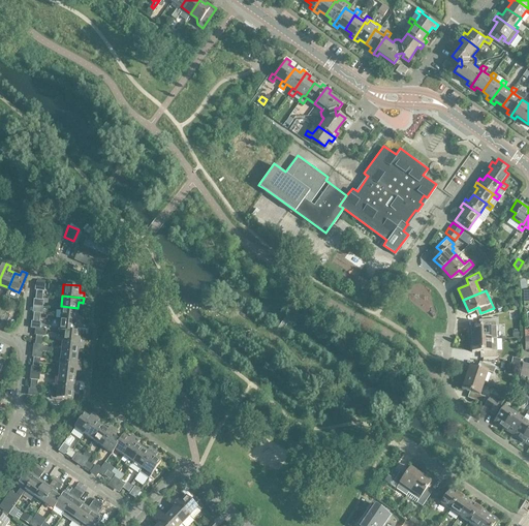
[(82,315),(76,314),(78,308),(61,306),(60,317),(81,319),(82,315)]
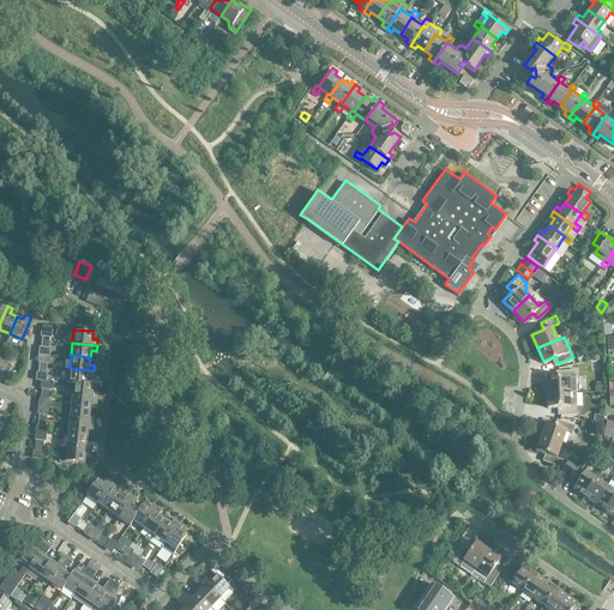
[(70,368),(67,382),(73,382),(86,384),(86,382),(88,376),(94,376),(94,370),(70,368)]
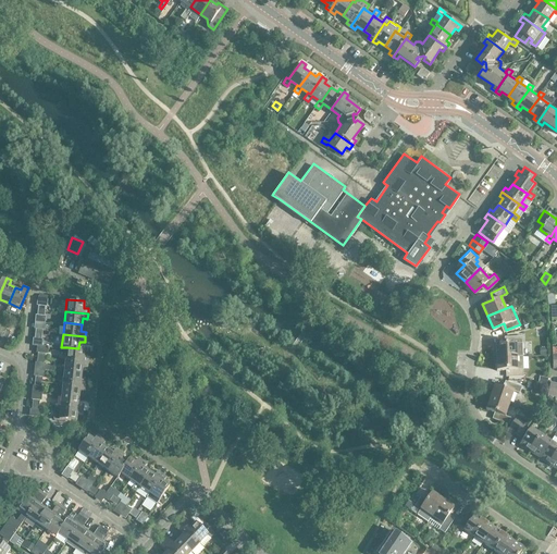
[(507,341),(496,342),(496,355),(517,354),(522,354),(522,341),(522,334),(507,334),(507,341)]
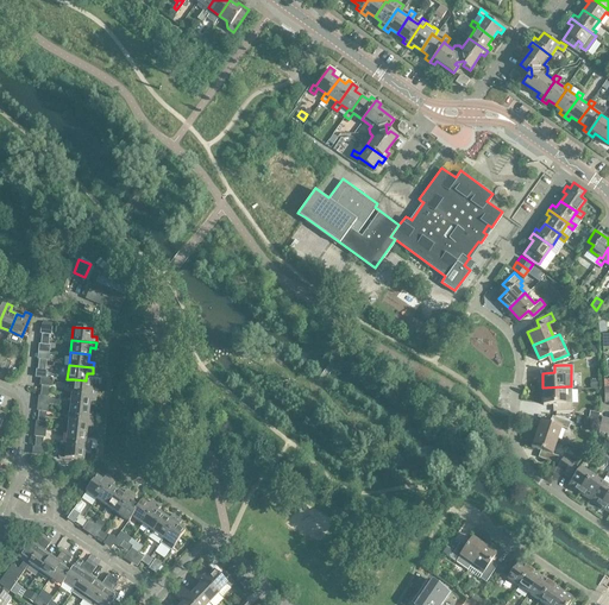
[(67,379),(67,383),(73,383),(71,391),(95,395),(96,389),(90,388),(92,380),(86,379),(86,380),(73,379),(67,379)]
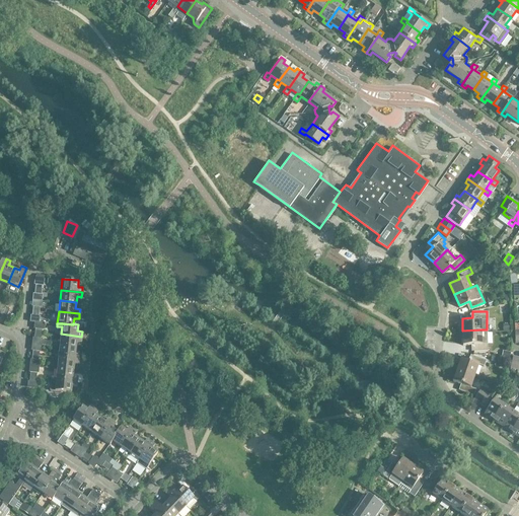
[(473,343),(473,349),(488,349),(487,329),(482,329),(462,330),(462,343),(473,343)]
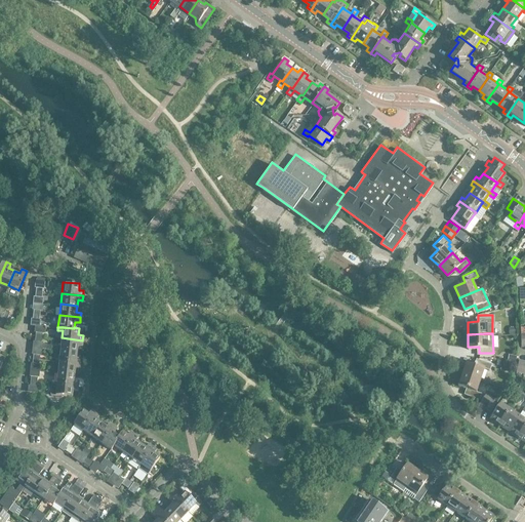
[(77,345),(82,345),(82,340),(62,337),(61,349),(77,351),(77,345)]
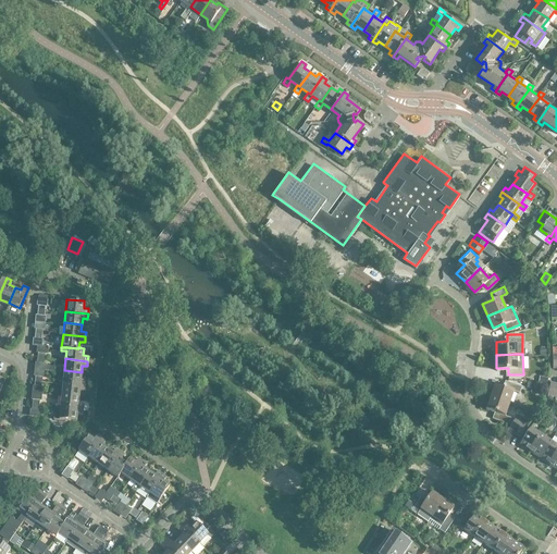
[(86,379),(81,379),(82,372),(64,370),(62,382),(85,384),(86,379)]
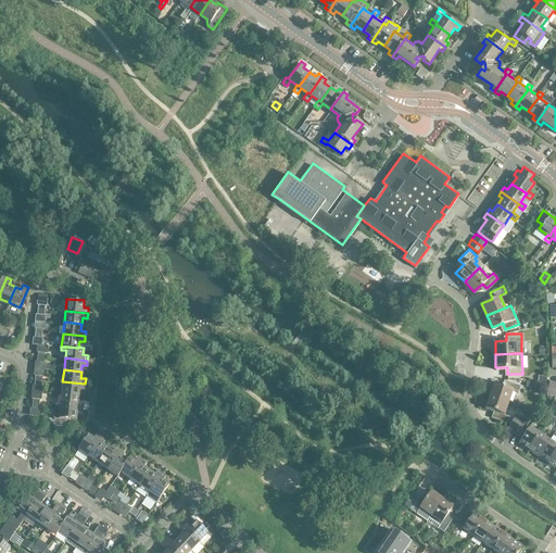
[(505,385),(494,381),(490,393),(508,400),(513,388),(519,390),(521,384),(507,378),(505,385)]
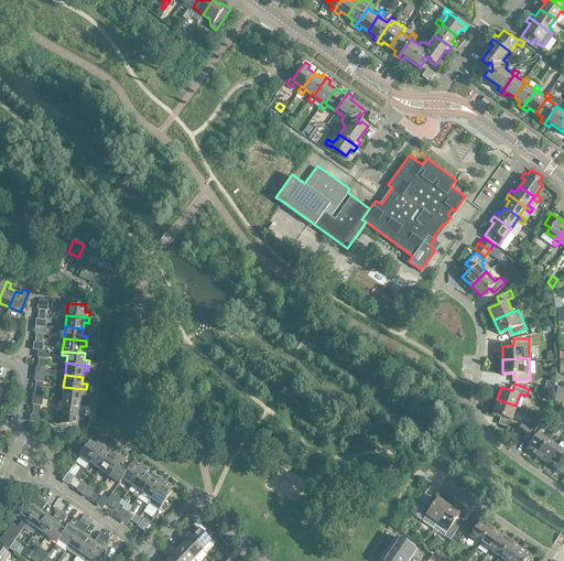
[(554,398),(561,399),(563,386),(557,385),(554,398)]
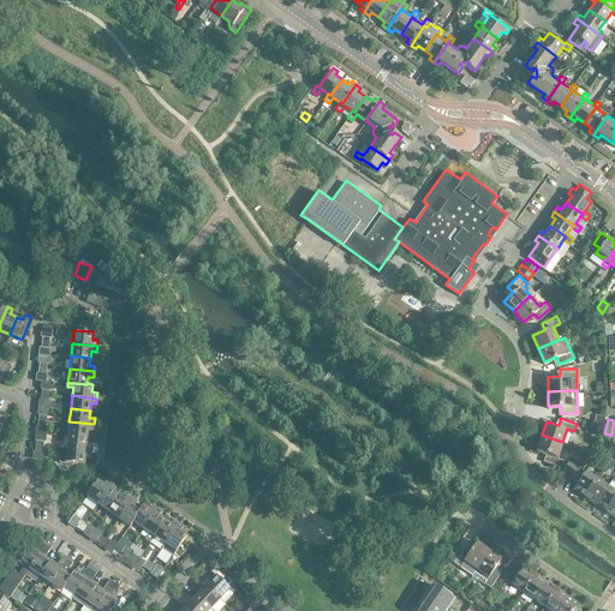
[(88,429),(93,430),(94,424),(69,421),(67,433),(87,436),(88,429)]
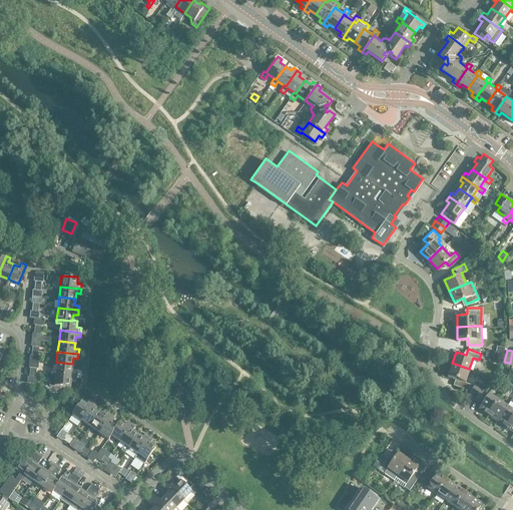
[(76,371),(72,370),(72,364),(56,362),(55,373),(76,376),(76,371)]
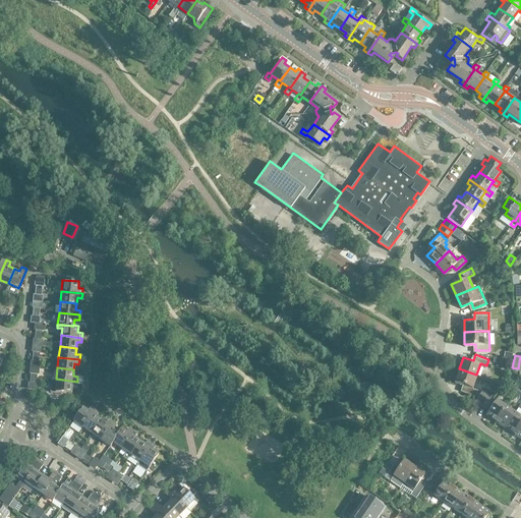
[(478,389),(472,387),(476,375),(459,368),(455,381),(465,384),(463,390),(476,395),(478,389)]
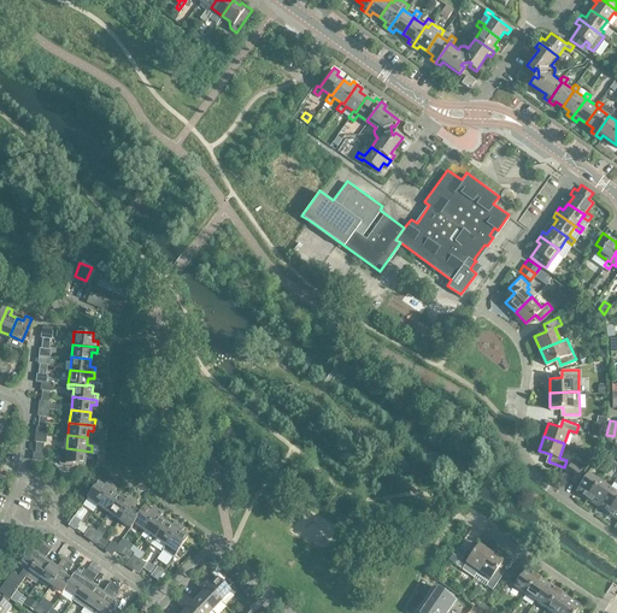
[(239,457),(250,452),(251,451),(248,444),(235,451),(239,457)]
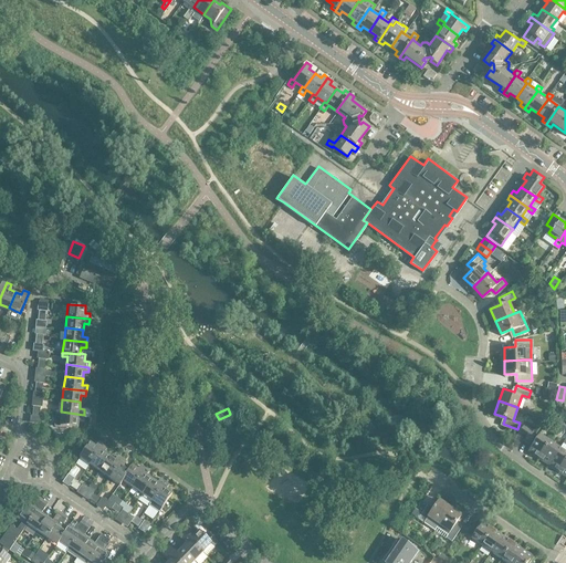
[(56,412),(54,424),(60,424),(72,426),(77,426),(79,419),(83,419),(84,415),(61,412),(56,412)]
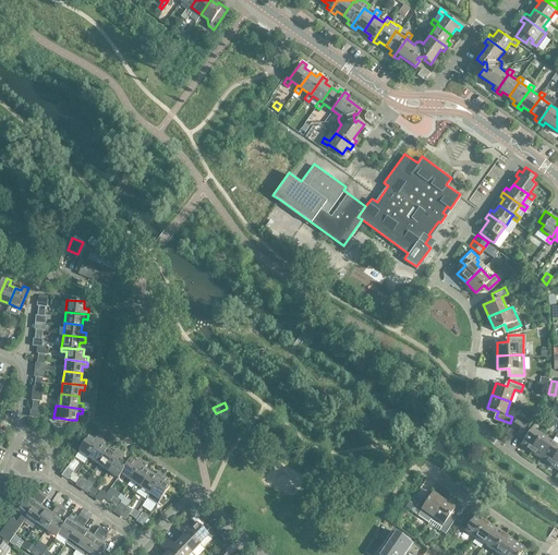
[(509,427),(521,435),(529,424),(517,417),(509,427)]
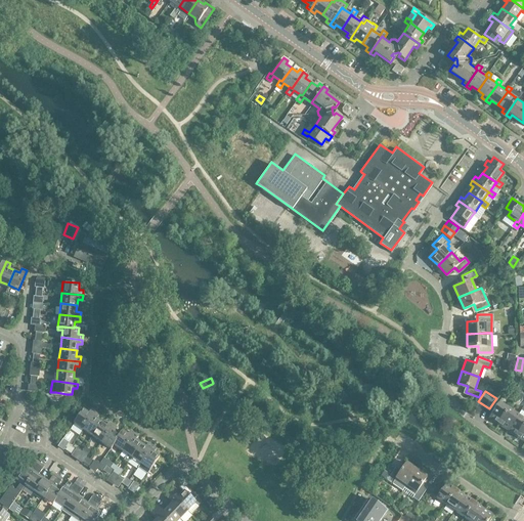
[(499,400),(488,416),(498,422),(509,406),(499,400)]
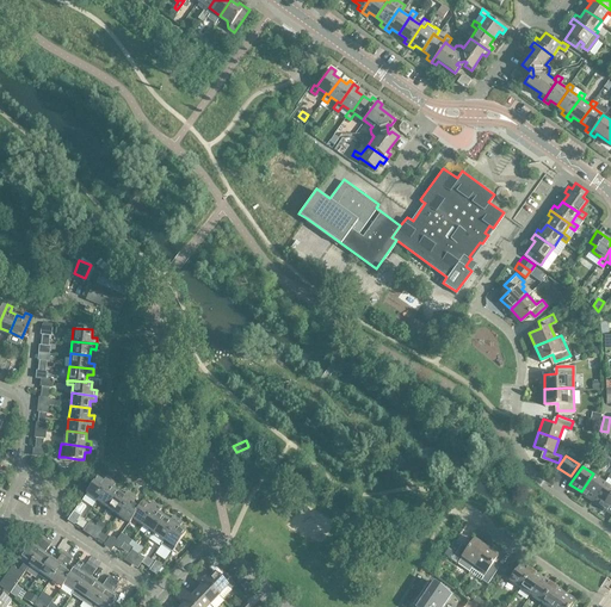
[(593,474),(581,491),(592,499),(604,481),(593,474)]
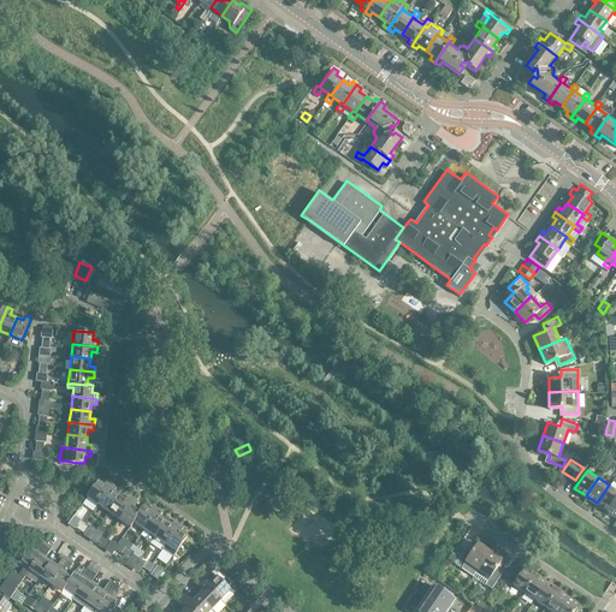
[(87,495),(98,503),(111,482),(107,479),(104,483),(98,479),(87,495)]
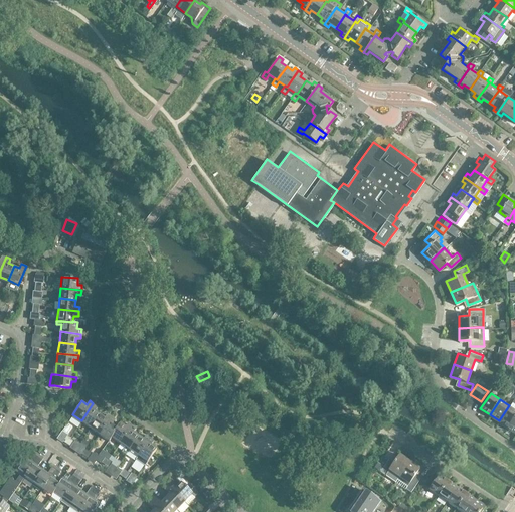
[(93,403),(81,420),(91,427),(100,413),(95,409),(98,406),(93,403)]
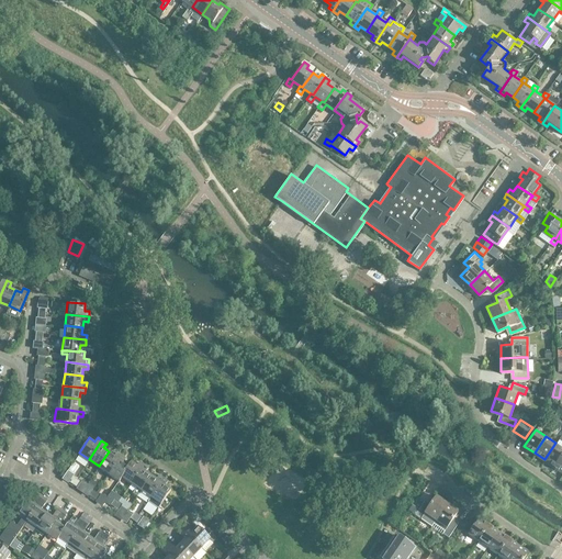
[(561,447),(555,443),(544,459),(553,466),(561,454),(561,447)]
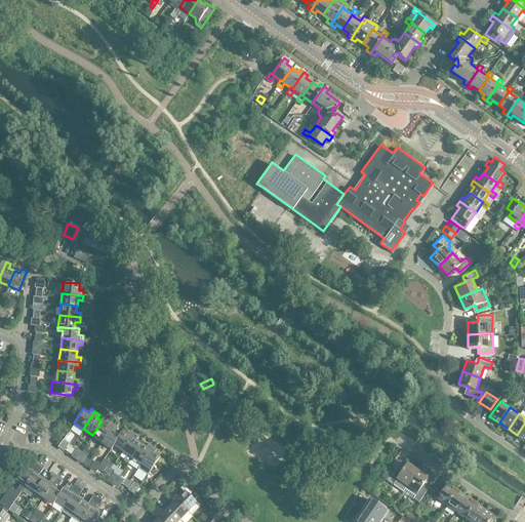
[(102,422),(92,435),(102,441),(114,424),(110,422),(107,425),(102,422)]
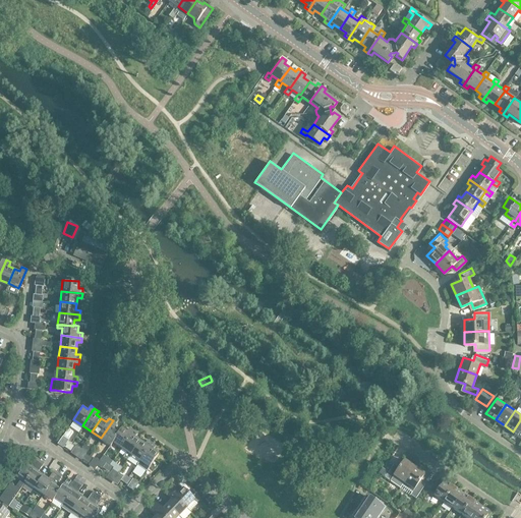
[(113,441),(112,440),(119,430),(118,430),(114,427),(117,423),(113,420),(101,438),(110,445),(113,441)]
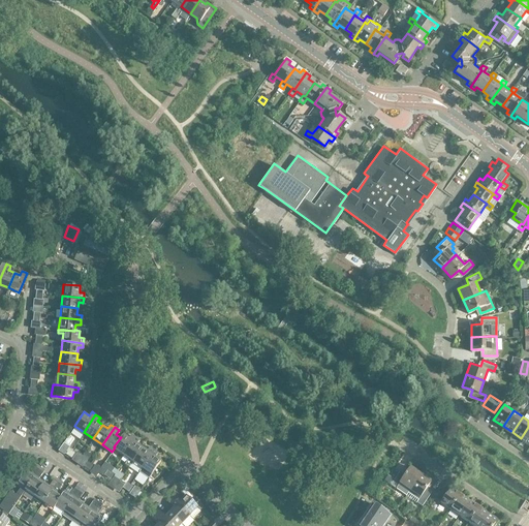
[(121,437),(114,446),(115,447),(123,454),(135,436),(131,433),(129,437),(123,433),(120,437),(121,437)]
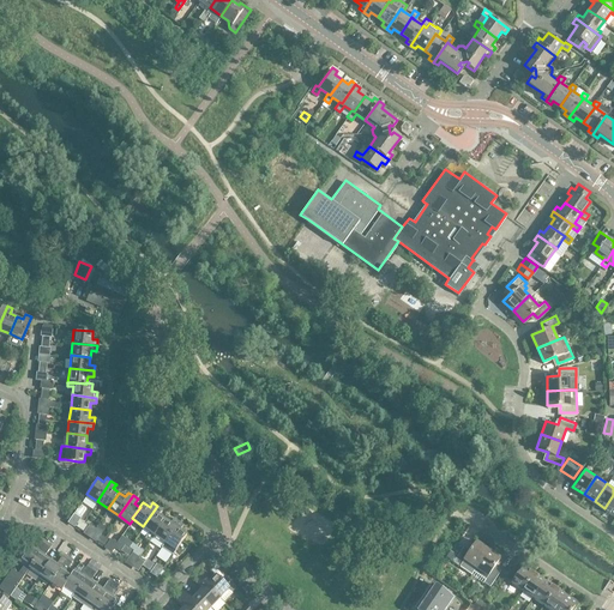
[(154,533),(164,518),(158,513),(162,508),(157,506),(143,526),(149,530),(145,536),(149,539),(154,533)]
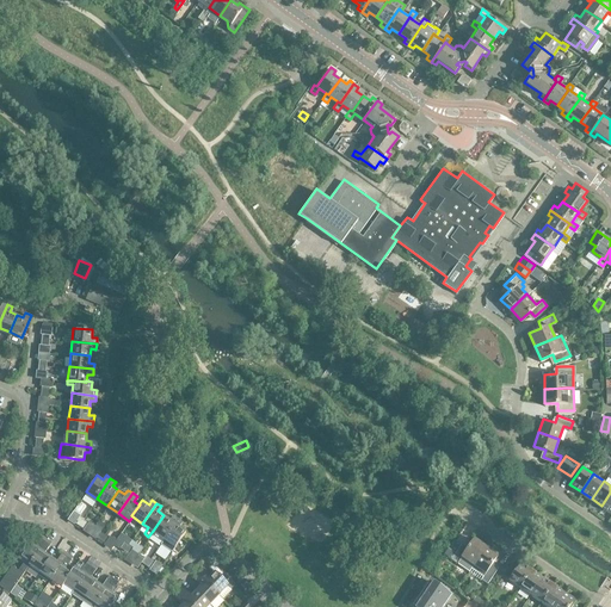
[(170,519),(164,515),(153,531),(164,538),(178,518),(173,514),(170,519)]
